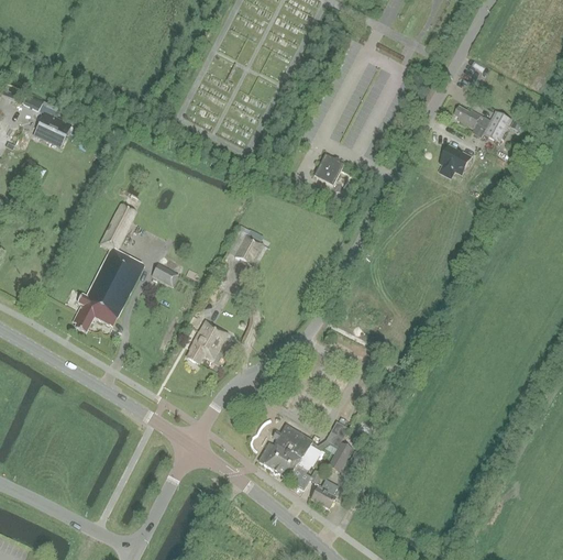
[(31,92),(26,102),(42,109),(46,99),(31,92)]
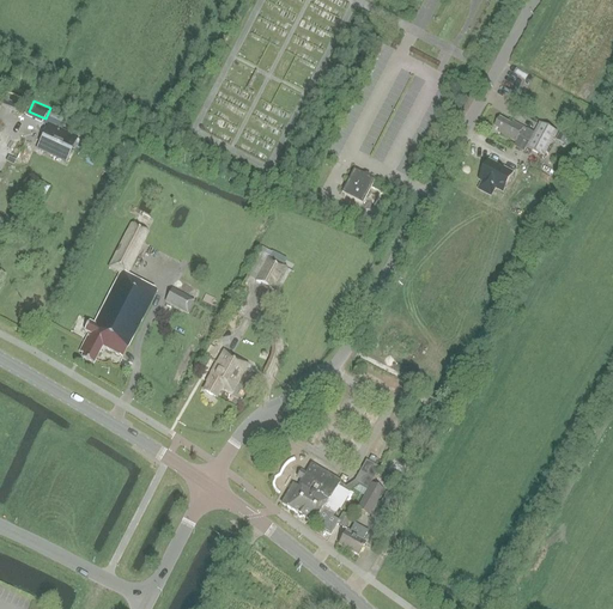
[(501,115),(496,123),(499,126),(498,129),(515,139),(519,133),(529,139),(527,145),(542,153),(557,128),(540,120),(534,129),(527,126),(513,119),(511,121),(501,115)]
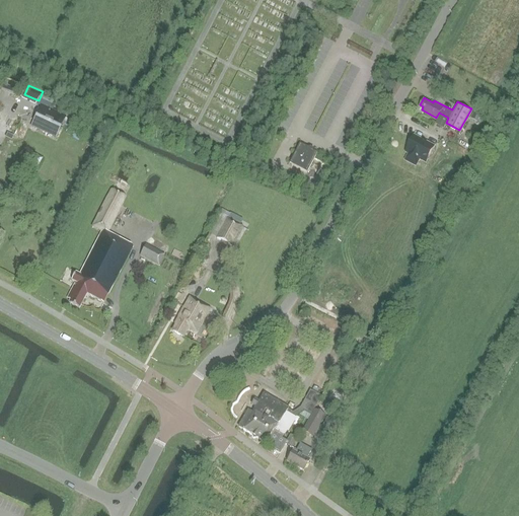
[(41,103),(31,123),(55,134),(64,114),(41,103)]
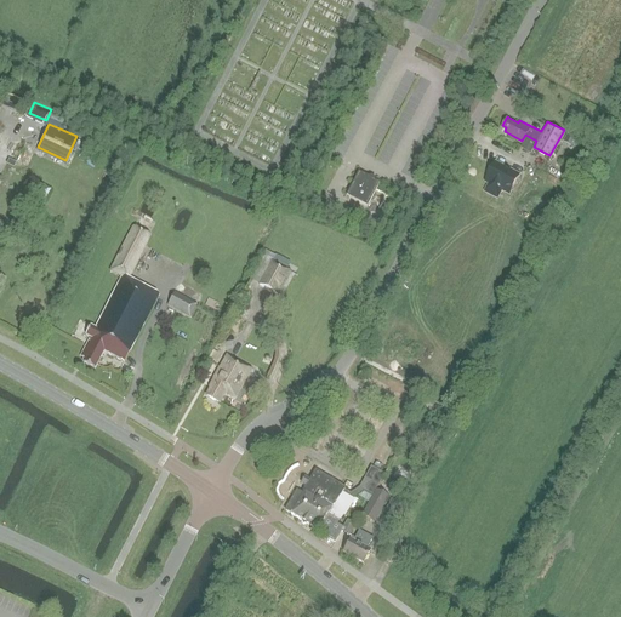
[(571,141),(574,135),(567,131),(563,137),(571,141)]
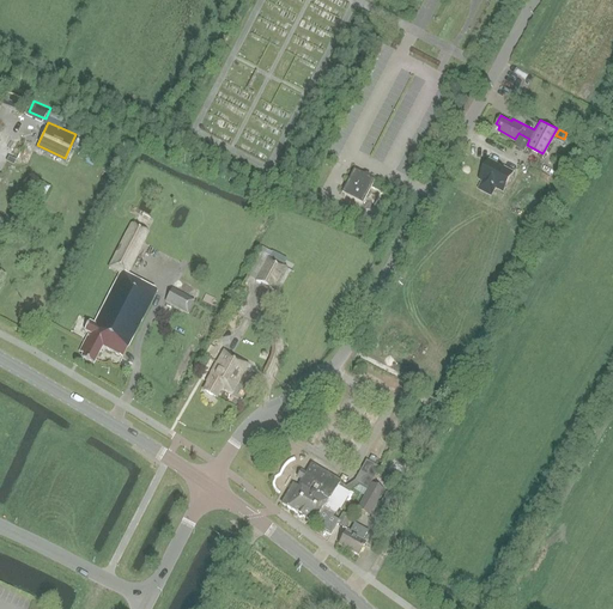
[(489,158),(480,175),(484,177),(479,187),(491,193),(497,182),(504,186),(504,187),(514,170),(504,165),(503,166),(489,158)]
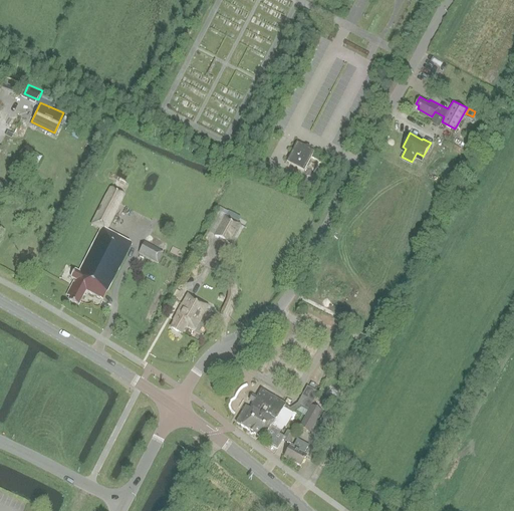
[(314,149),(296,140),(286,160),(303,169),(314,149)]
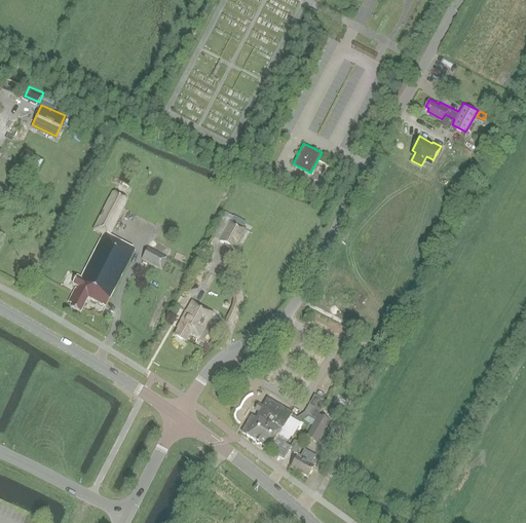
[(35,152),(31,161),(39,165),(44,156),(35,152)]
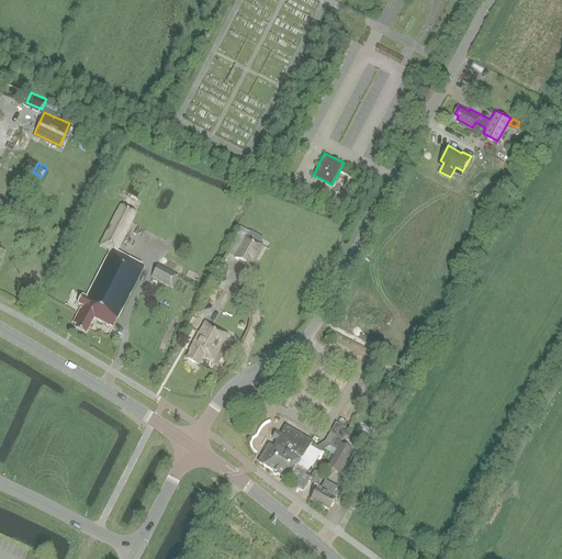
[(116,249),(137,210),(121,202),(100,242),(111,247),(87,293),(81,291),(77,300),(82,302),(74,319),(77,321),(75,325),(86,332),(94,315),(112,324),(143,264),(116,249)]
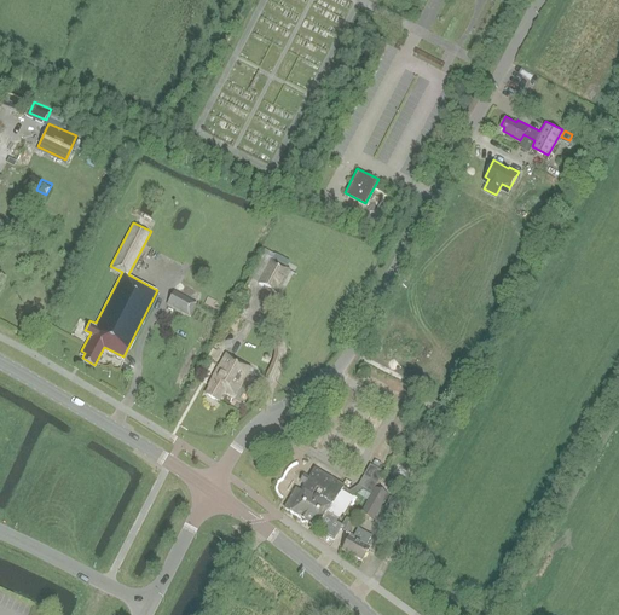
[(276,290),(288,267),(271,257),(259,280),(276,290)]
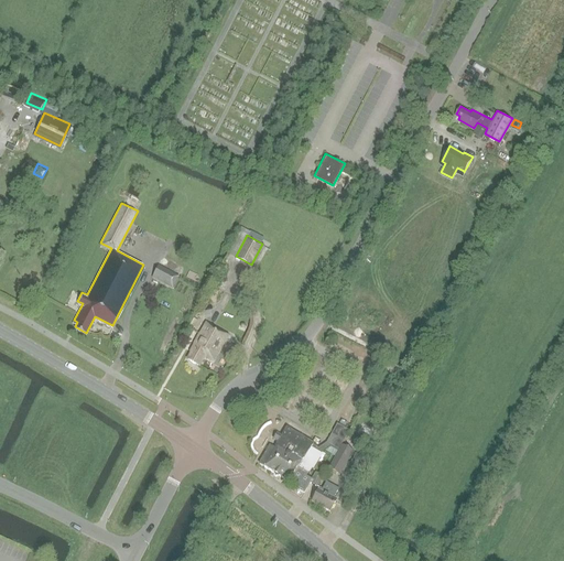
[(173,286),(180,273),(159,262),(152,274),(173,286)]
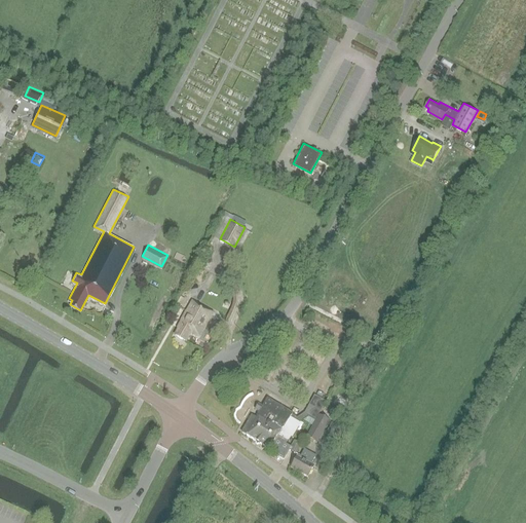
[(195,327),(200,318),(205,321),(211,310),(192,300),(187,309),(186,308),(181,319),(182,319),(179,324),(180,324),(175,333),(185,339),(189,332),(193,325),(195,327)]
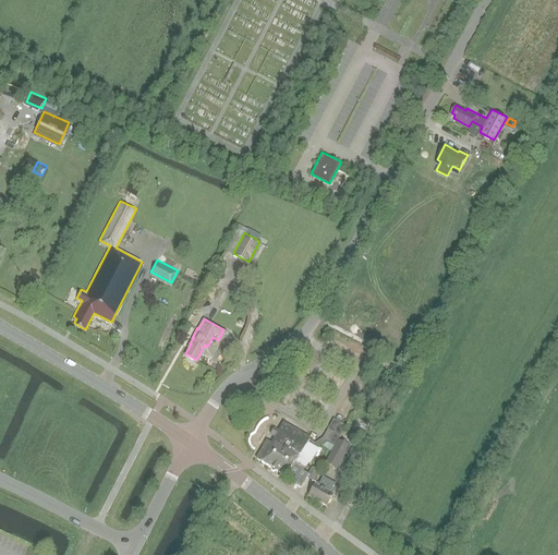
[(401,353),(397,362),(405,366),(410,359),(407,357),(401,353)]
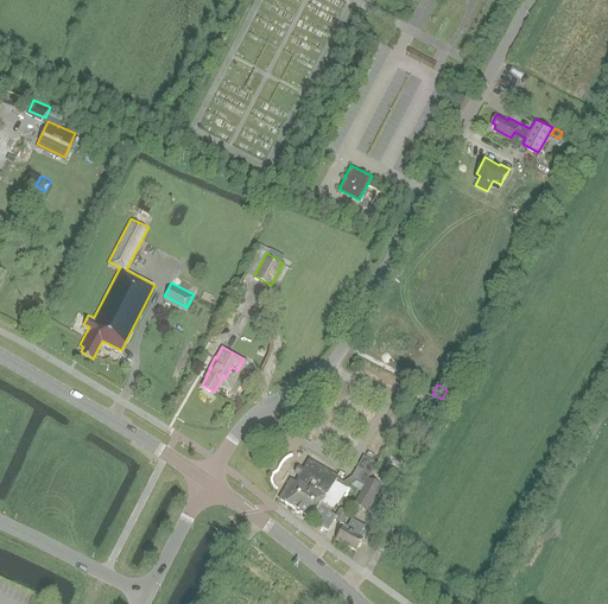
[(346,484),(350,482),(360,488),(375,461),(363,453),(350,475),(343,481),(346,484)]
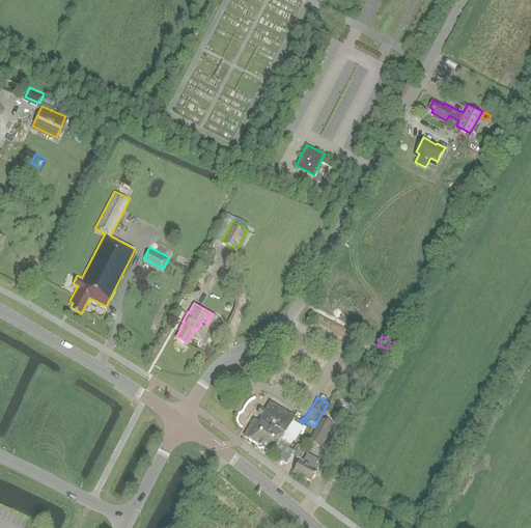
[(249,437),(272,450),(283,432),(284,432),(295,415),(270,399),(259,417),(260,417),(258,420),(254,417),(245,434),(249,436),(249,437)]
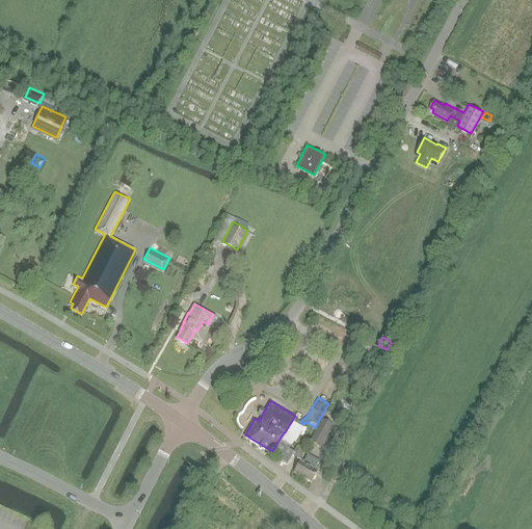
[(348,420),(351,413),(352,412),(343,407),(339,415),(348,420)]
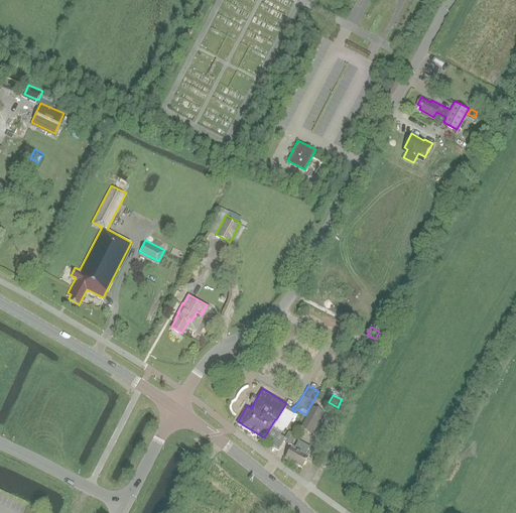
[(311,431),(324,410),(312,404),(300,425),(311,431)]
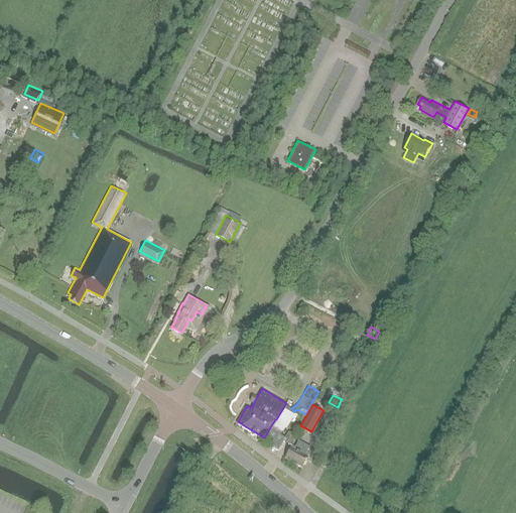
[(333,416),(328,413),(323,421),(329,425),(333,416)]
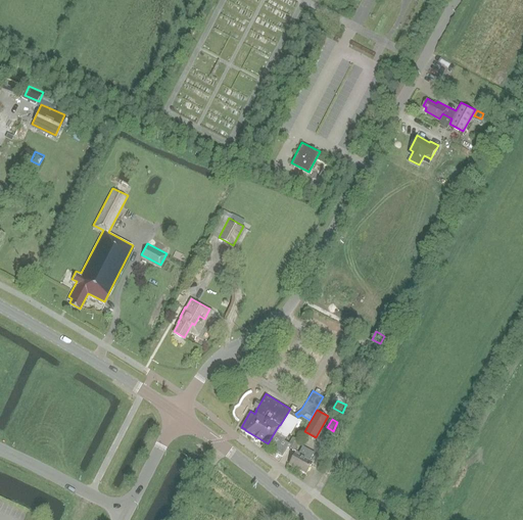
[(292,435),(287,444),(294,448),(299,439),(292,435)]
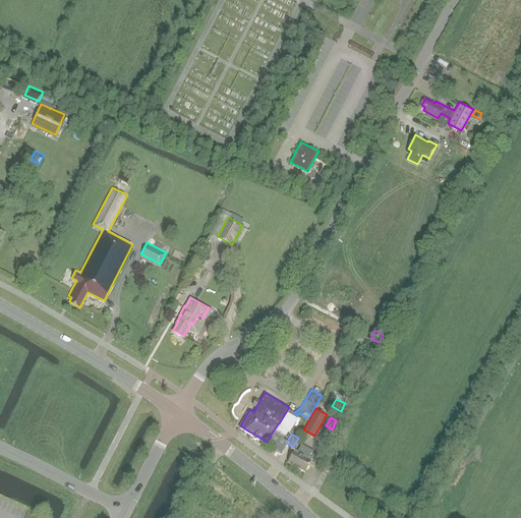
[(308,457),(312,449),(301,442),(296,451),(294,450),(288,460),(305,469),(310,459),(308,457)]
